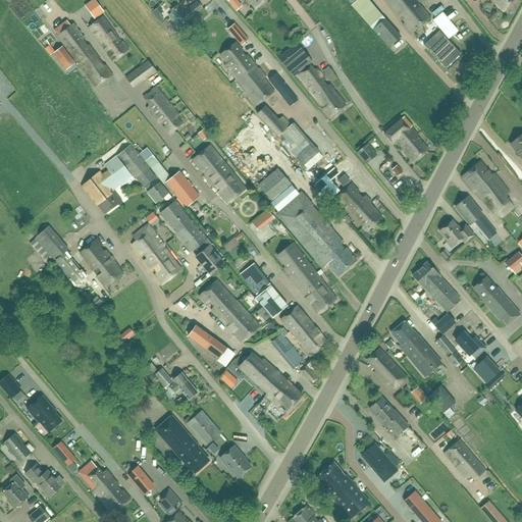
[(236,0),(228,0),(227,1),(236,11),(242,6),(236,0)]
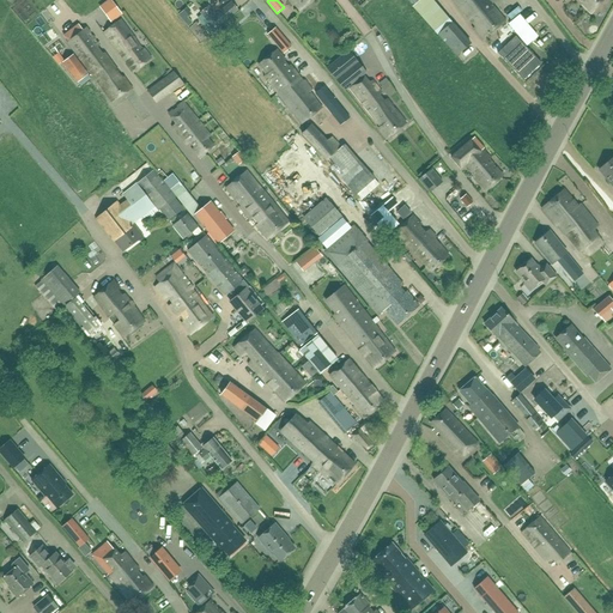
[(290,0),(301,11),(311,0),(290,0)]
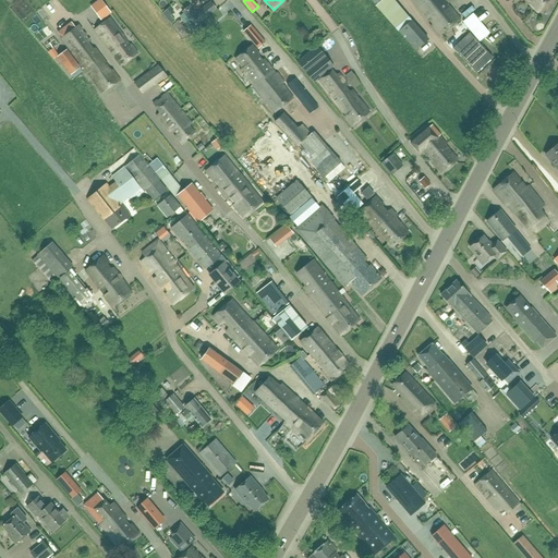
[(415,50),(428,40),(393,0),(384,0),(377,7),(415,50)]
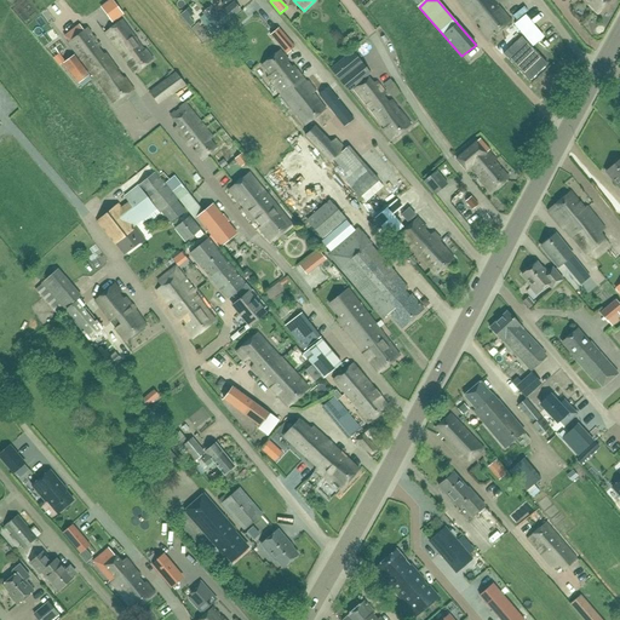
[(510,22),(492,0),(459,0),(459,1),(481,27),(478,29),(487,40),(510,22)]
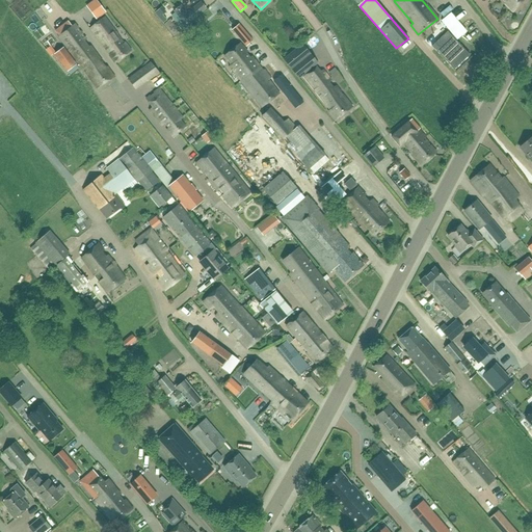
[(500,0),(512,11),(523,0),(500,0)]
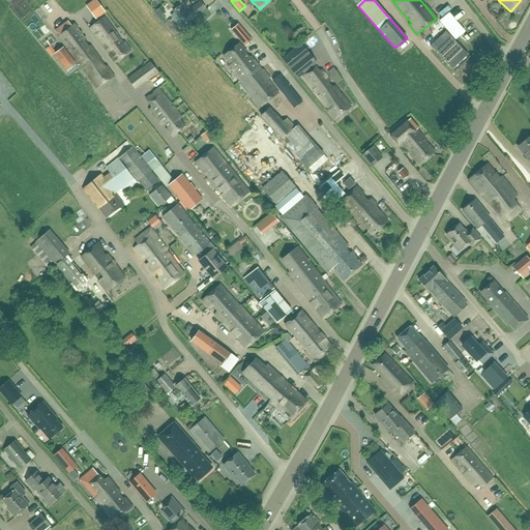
[(172,10),(173,11),(184,26),(198,16),(192,7),(186,12),(180,5),(172,10)]
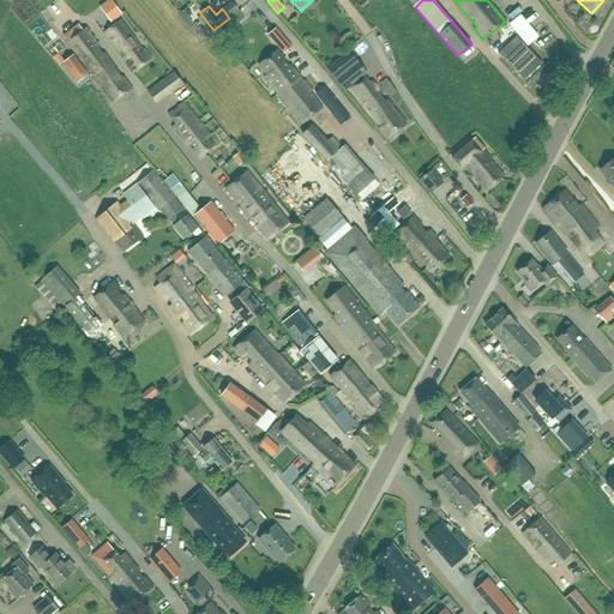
[(528,46),(537,37),(519,16),(510,24),(528,46)]
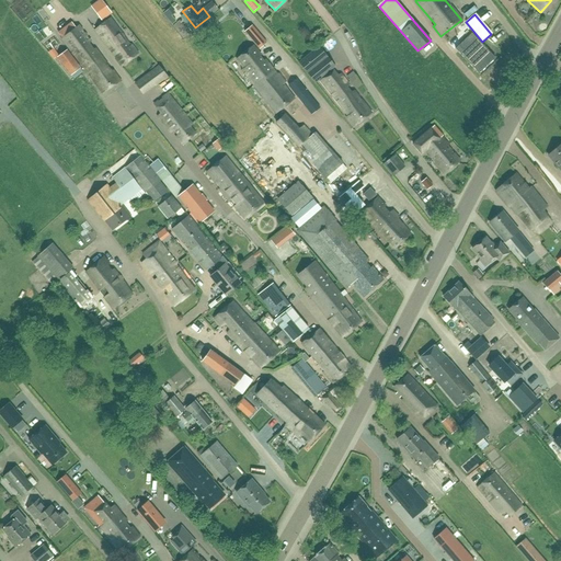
[(132,47),(110,19),(94,31),(103,42),(106,41),(110,46),(109,48),(112,53),(112,52),(115,57),(114,58),(121,66),(138,54),(133,46),(132,47)]
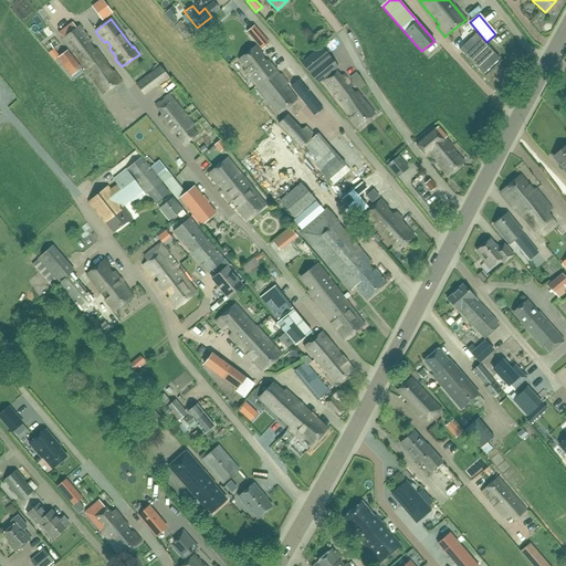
[(76,28),(72,22),(59,32),(62,38),(66,44),(79,58),(91,75),(98,90),(102,94),(121,82),(114,72),(112,72),(108,66),(108,65),(95,49),(92,49),(87,43),(90,40),(84,32),(80,25),(76,28)]
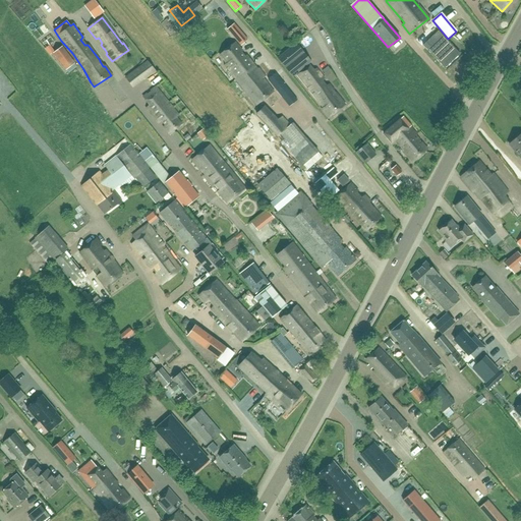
[(227,30),(240,46),(247,40),(234,23),(227,30)]
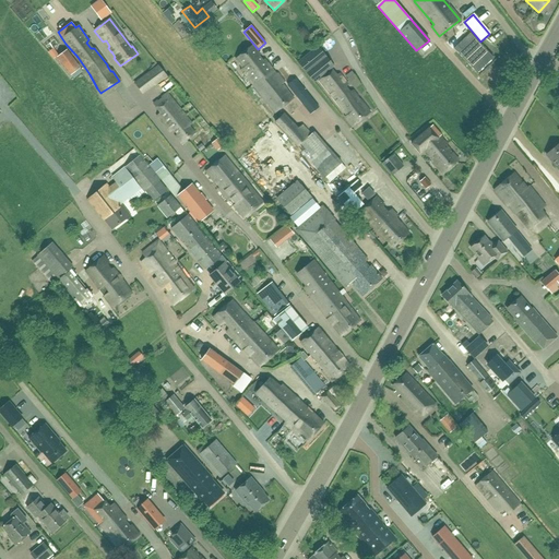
[(313,82),(333,66),(325,56),(317,46),(297,62),(305,72),(313,82)]
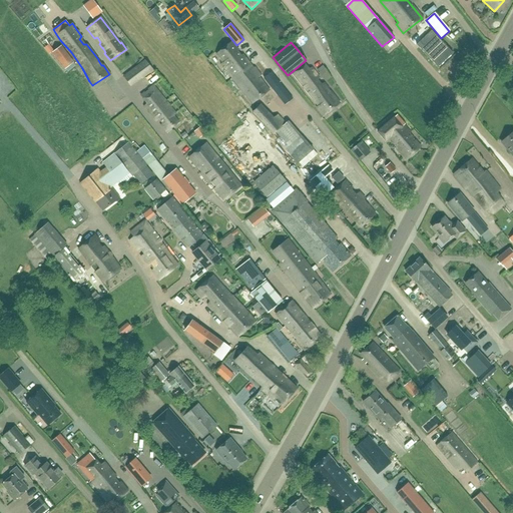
[(231,78),(249,64),(243,56),(242,56),(231,43),(216,55),(223,63),(221,65),(231,78)]
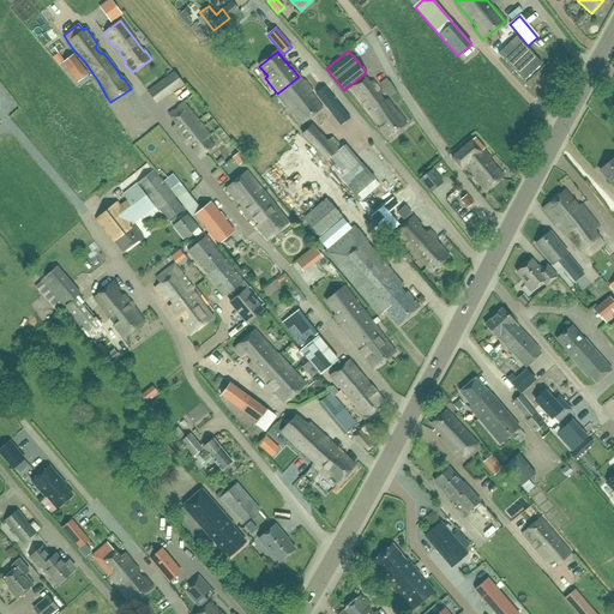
[(89,74),(73,54),(62,62),(78,83),(89,74)]
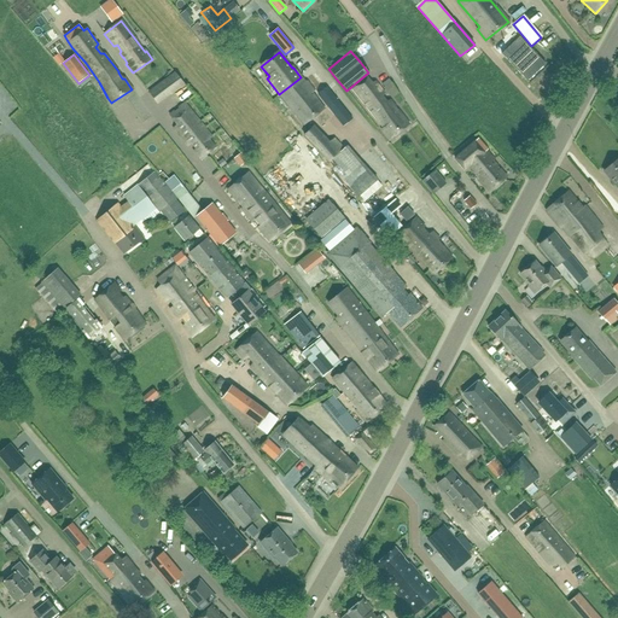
[(155,103),(165,95),(167,97),(170,94),(172,95),(185,85),(178,74),(161,86),(156,80),(146,88),(155,103)]
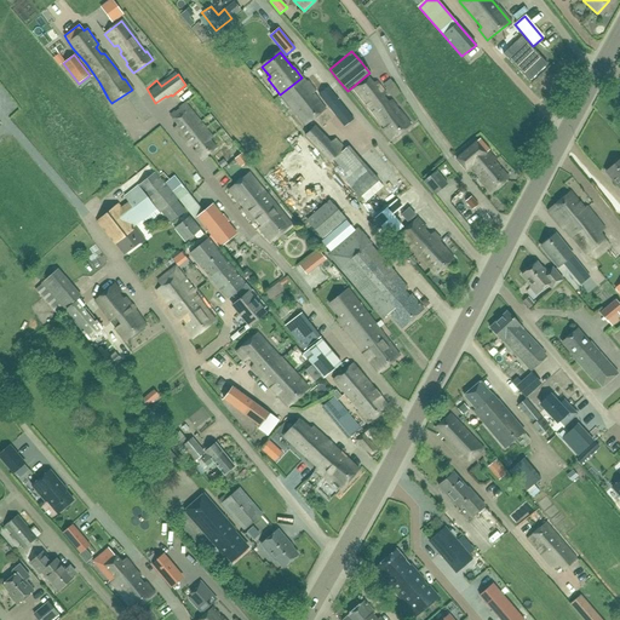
[(374,84),(369,76),(354,89),(378,120),(377,120),(383,127),(382,130),(390,141),(411,124),(392,101),(389,103),(383,96),(385,93),(377,82),(374,84)]
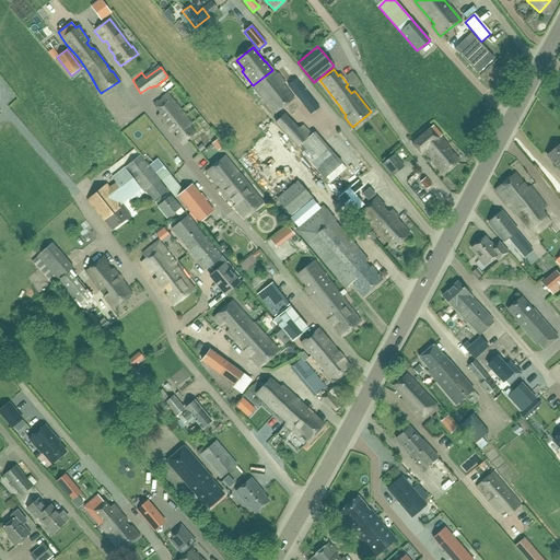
[(277,76),(272,70),(253,85),(275,113),(293,98),(282,84),(286,82),(279,73),(277,76)]
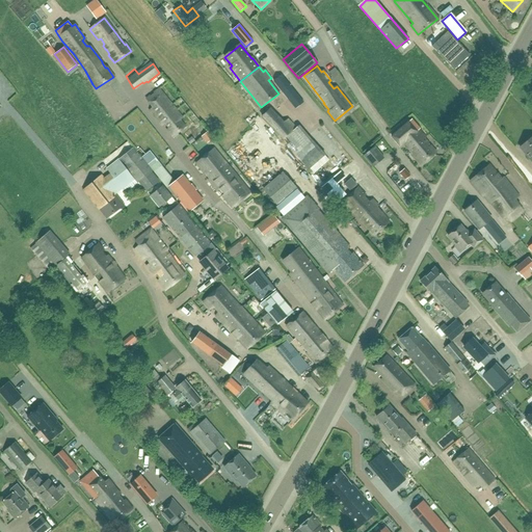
[(295,109),(303,102),(282,75),(273,81),(295,109)]
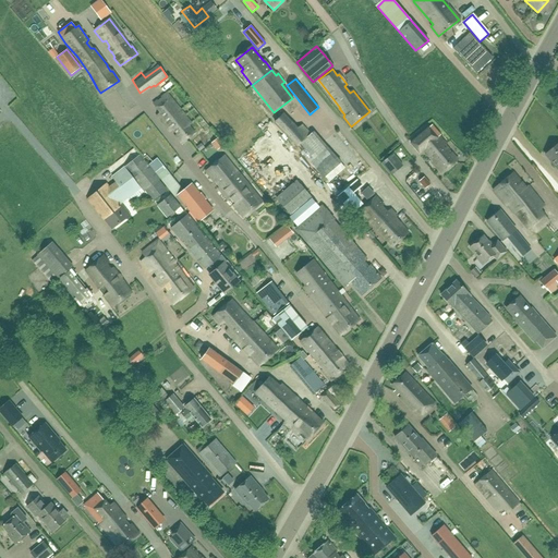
[(194,133),(189,125),(191,123),(181,111),(182,111),(167,93),(158,99),(153,104),(159,113),(157,117),(169,132),(172,130),(176,134),(172,137),(178,145),(194,133)]
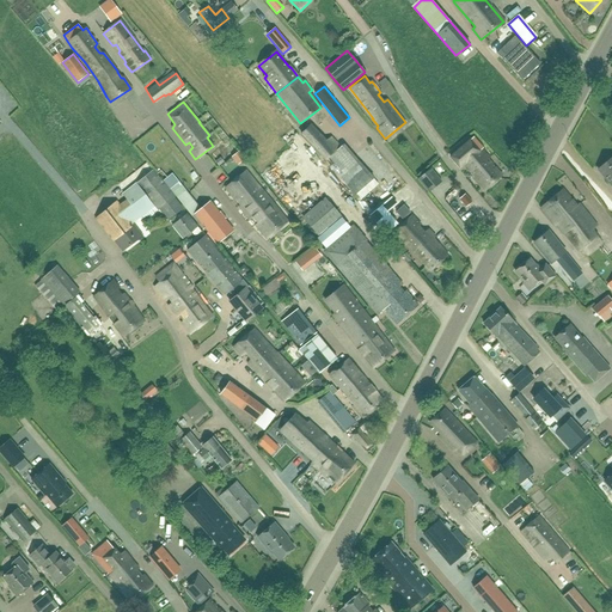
[(311,124),(300,134),(325,161),(341,147),(331,136),(326,140),(311,124)]
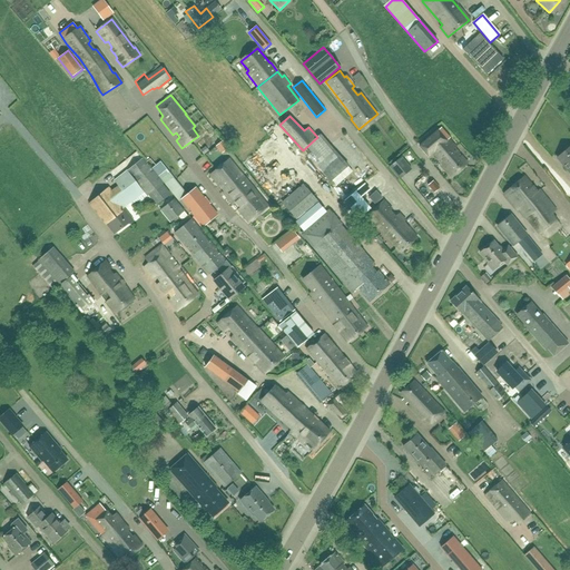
[(440,128),(419,146),(429,158),(432,155),(441,165),(440,166),(450,178),(467,164),(457,151),(455,149),(446,138),(449,137),(440,128)]
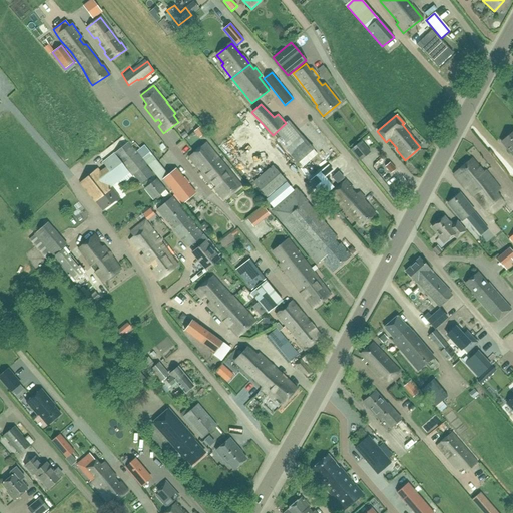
[(193,131),(199,138),(205,133),(199,127),(193,131)]
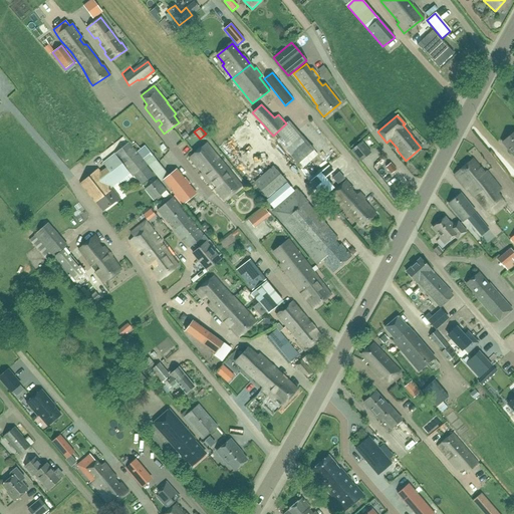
[(513,133),(502,143),(513,157),(513,133)]
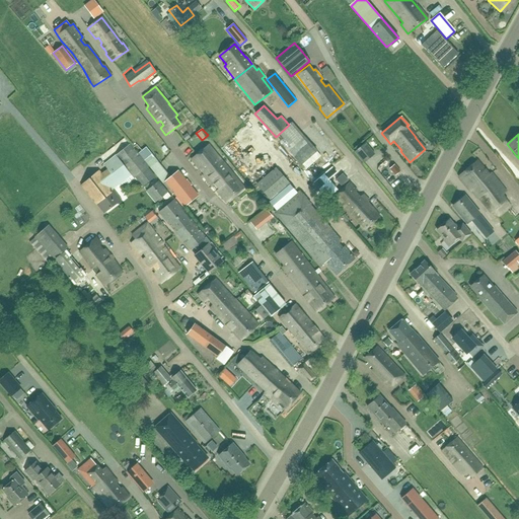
[(363,163),(374,154),(365,143),(354,152),(363,163)]
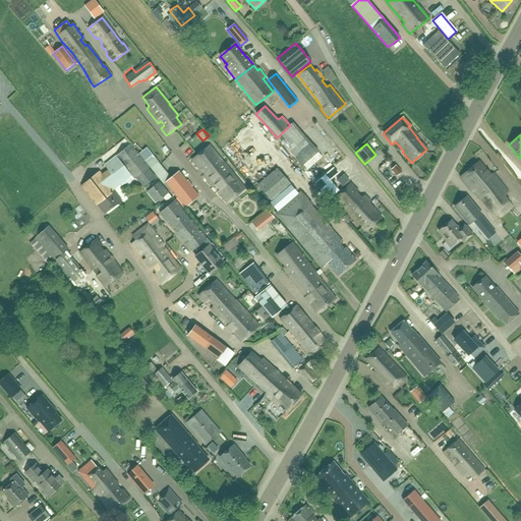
[(156,177),(138,155),(130,145),(104,165),(110,172),(103,177),(99,173),(82,186),(104,214),(121,200),(113,190),(131,176),(133,179),(134,178),(142,187),(156,177)]
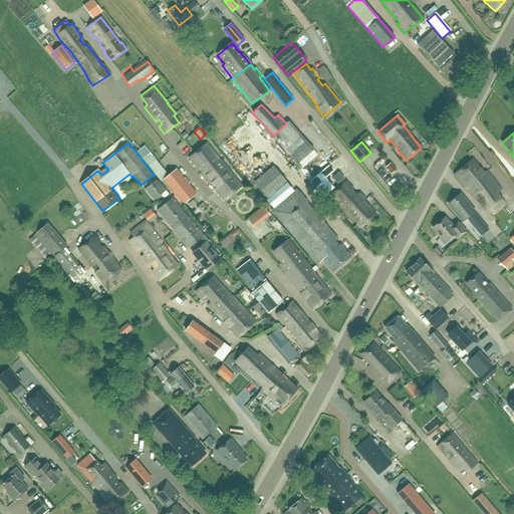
[(242,187),(207,144),(189,158),(201,173),(200,174),(210,186),(210,185),(224,201),(242,187)]
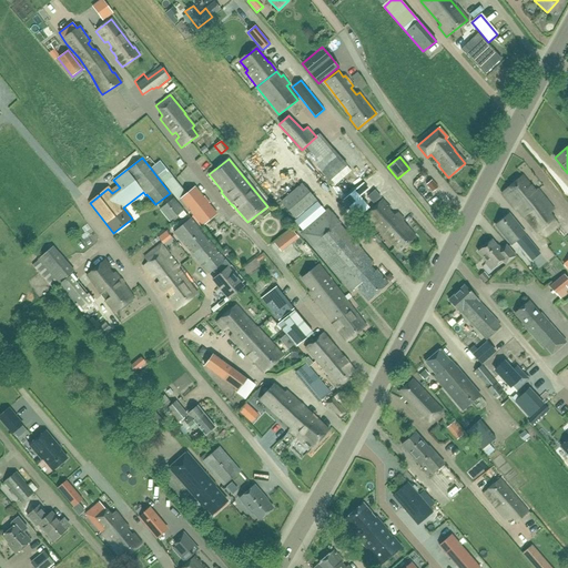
[(174,181),(165,170),(158,176),(166,188),(174,181)]
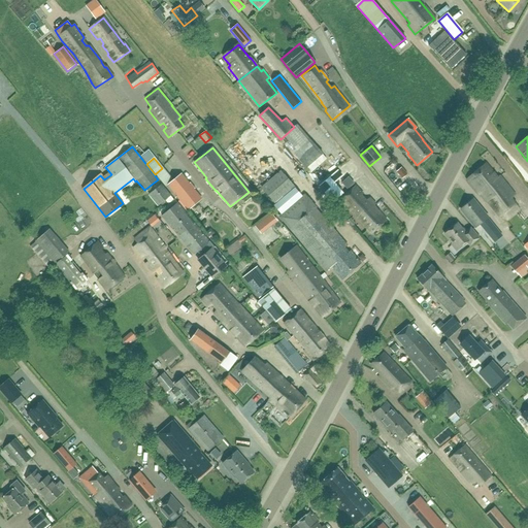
[(498,178),(486,164),(466,178),(477,194),(479,193),(498,218),(502,216),(505,220),(519,209),(510,198),(515,195),(508,187),(500,176),(498,178)]
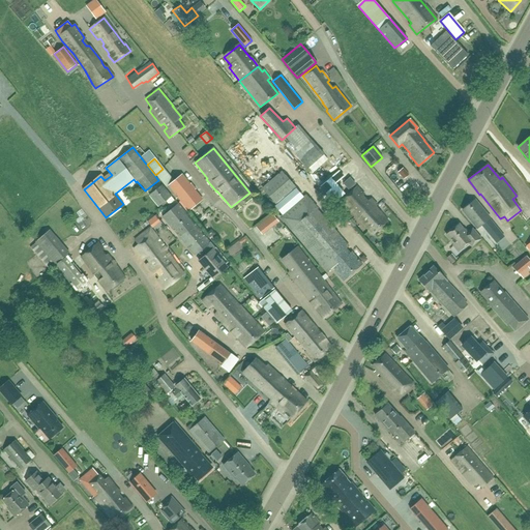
[(403,169),(398,173),(404,179),(408,175),(403,169)]
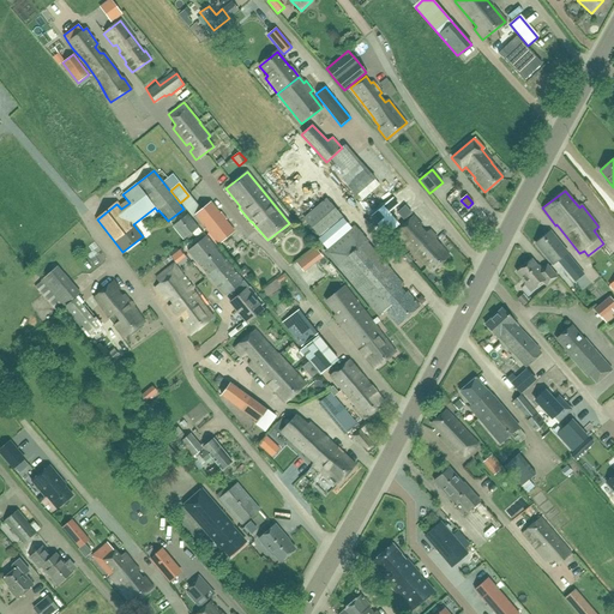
[(345,234),(336,223),(342,217),(326,199),(304,218),(319,236),(317,238),(327,250),(331,256),(329,258),(379,315),(384,311),(397,326),(420,306),(407,292),(404,294),(399,289),(404,286),(366,244),(367,242),(355,227),(345,234)]
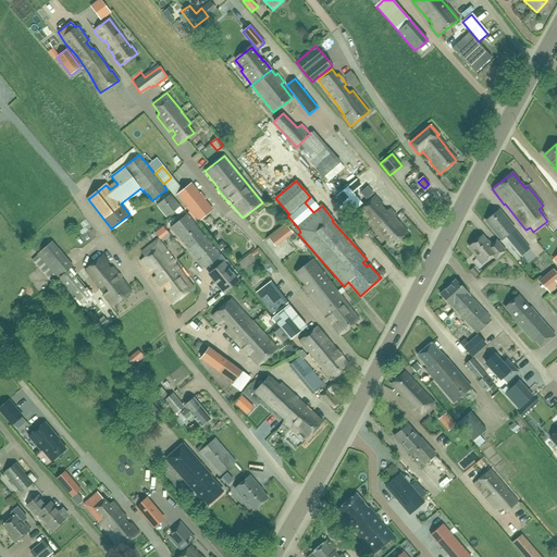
[(197,223),(213,210),(192,183),(176,196),(197,223)]
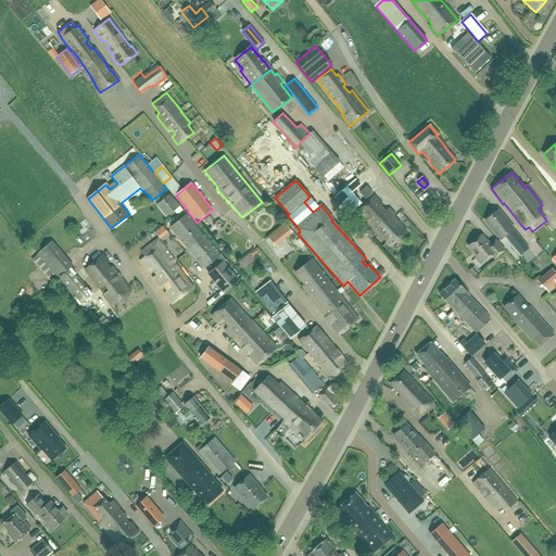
[(348,212),(354,207),(357,203),(353,198),(343,187),(333,196),(348,212)]
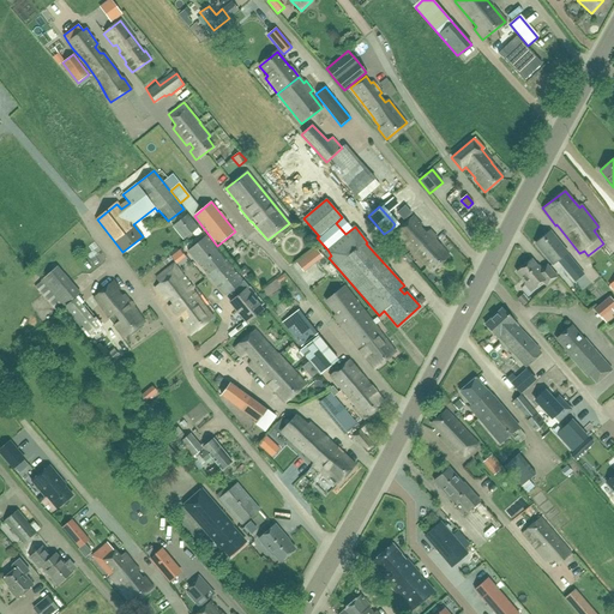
[(182,240),(199,228),(187,214),(172,227),(182,240)]
